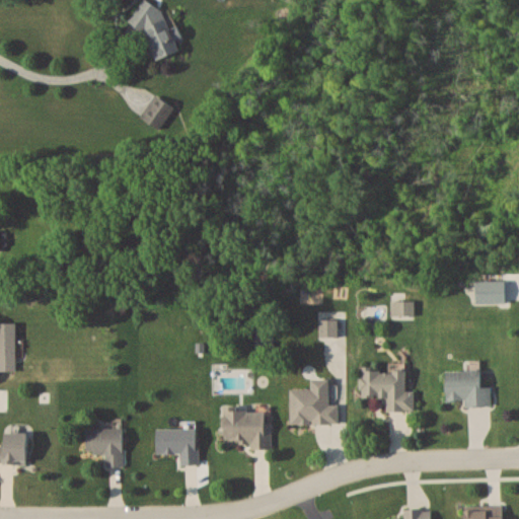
[(156,60),(181,49),(177,40),(183,36),(178,24),(168,28),(157,1),(135,10),(156,60)]
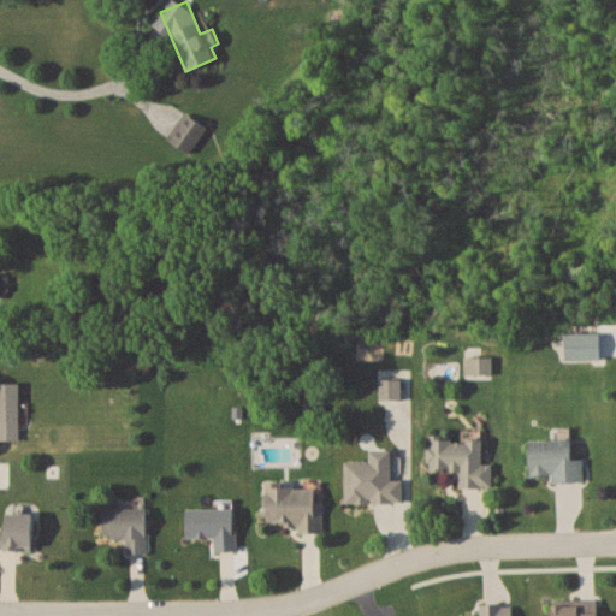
[(167,137),(190,153),(208,126),(185,111),(167,137)]
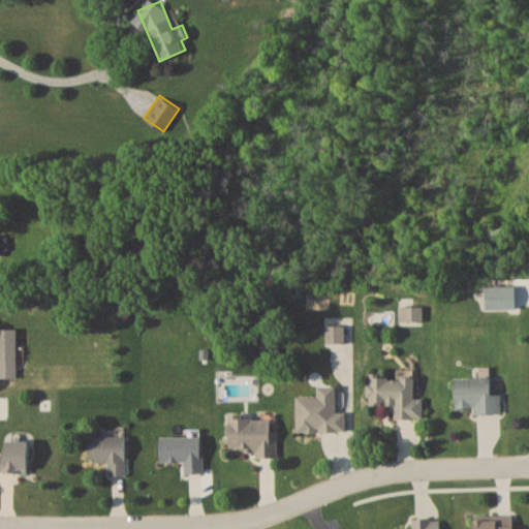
[(398,301),(422,301),(423,315),(399,315),(398,301)]
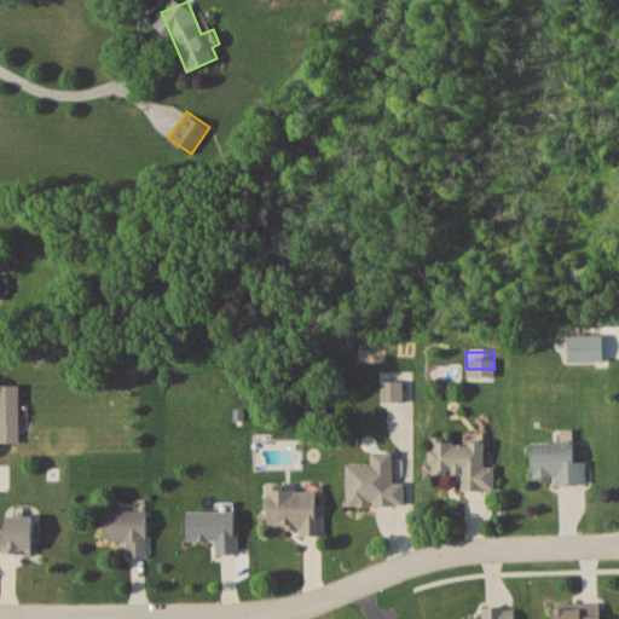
[(380,375),(404,375),(404,394),(381,394),(380,375)]
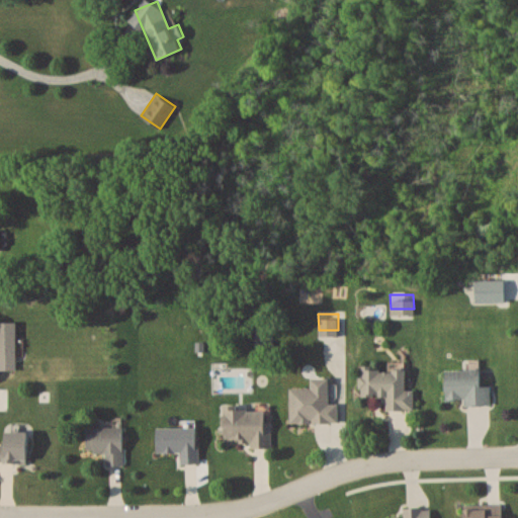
[(16,322),(0,321),(0,368),(16,369),(16,322)]
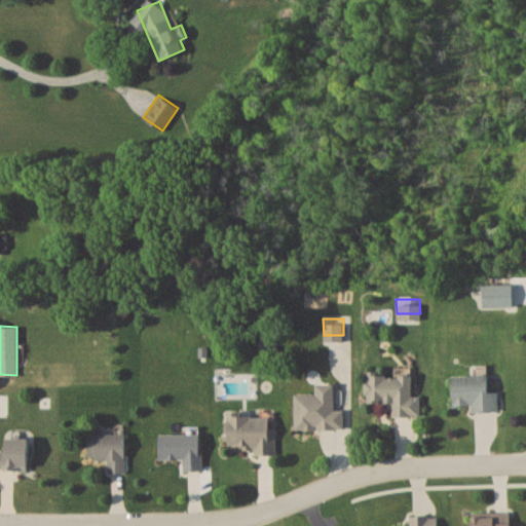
[(364,366),(412,367),(413,409),(393,408),(392,396),(364,393),(364,366)]
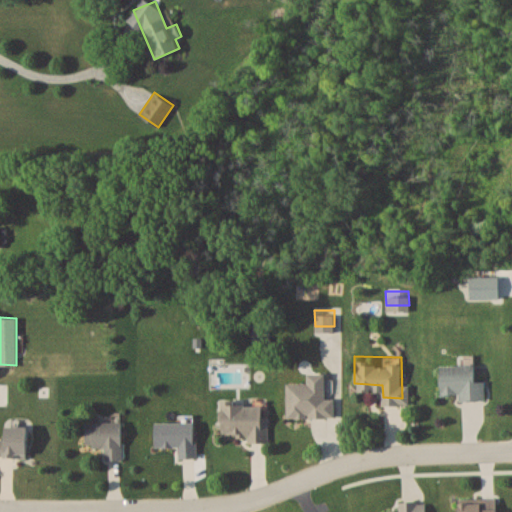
[(433,359),(483,360),(483,396),(457,395),(457,389),(433,388),(433,359)]
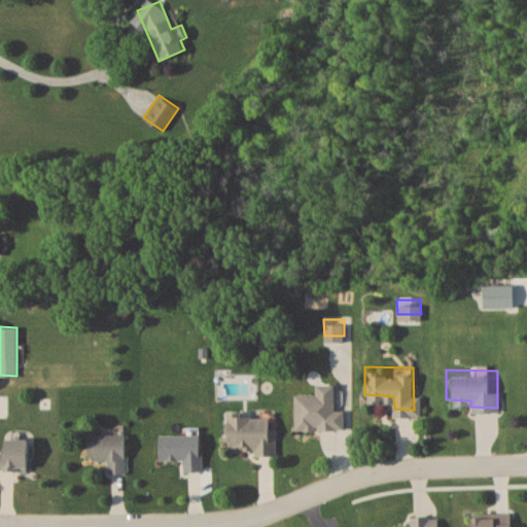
[(291,386),(313,387),(313,378),(331,377),(331,403),(342,405),(343,421),(291,422),(291,386)]
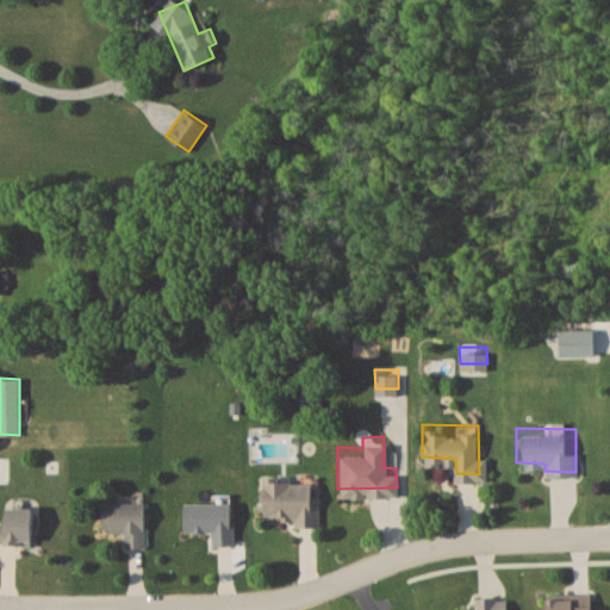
[(259,473),(316,475),(318,518),(259,516),(259,473)]
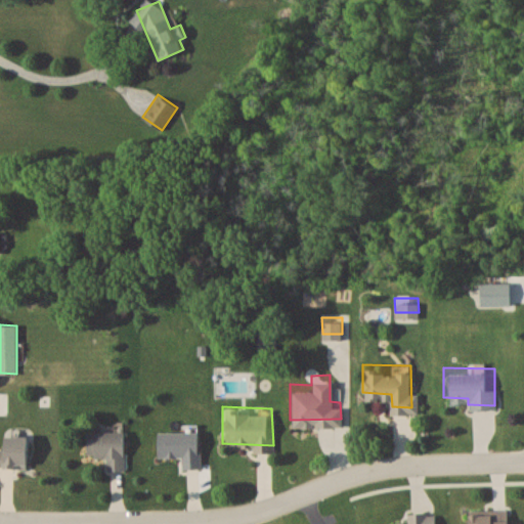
[(154,425),(200,426),(201,461),(183,461),(181,450),(155,450),(154,425)]
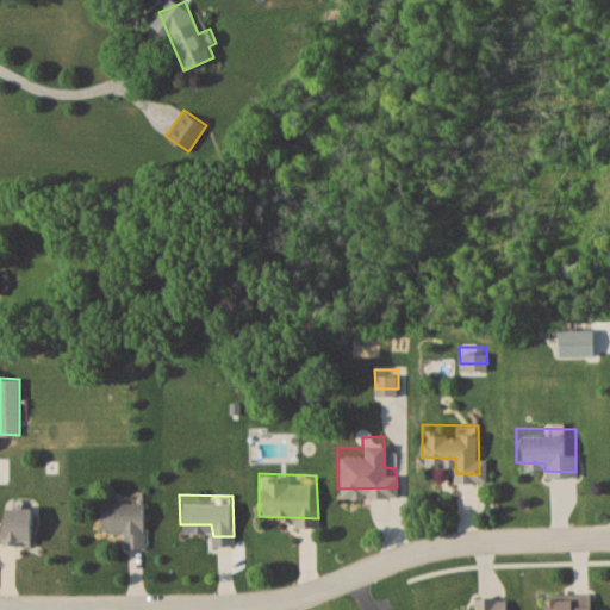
[(97,496),(144,497),(144,540),(125,540),(125,527),(98,524),(97,496)]
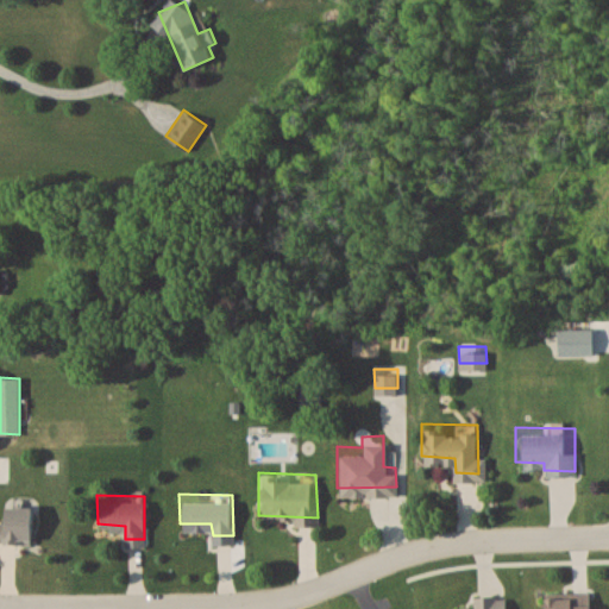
[(0,542),(33,544),(35,507),(8,507),(7,522),(0,522),(0,542)]
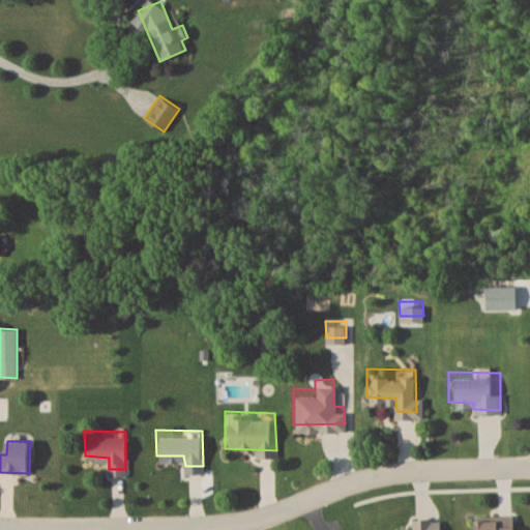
[(477,517),(476,529),(514,529),(516,518),(477,517)]
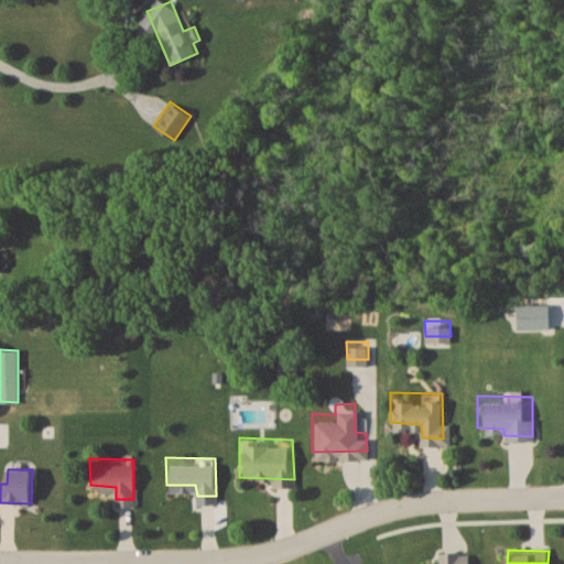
[(469,563),(469,551),(440,552),(440,563),(432,563),(469,563)]
